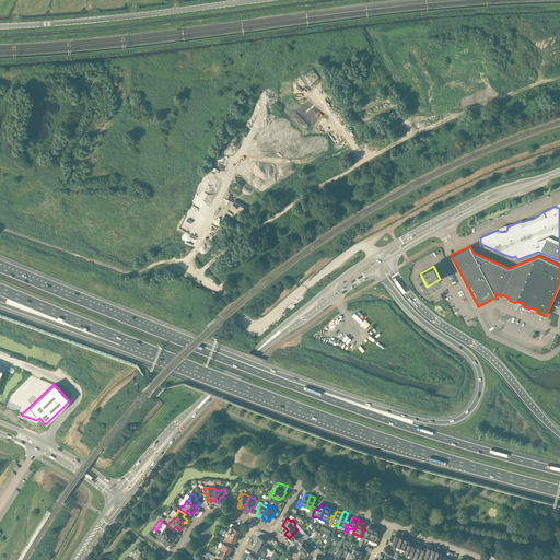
[(229,532),(237,536),(238,534),(241,534),(240,532),(238,531),(240,528),(241,528),(242,528),(233,524),(232,527),(231,526),(229,532)]
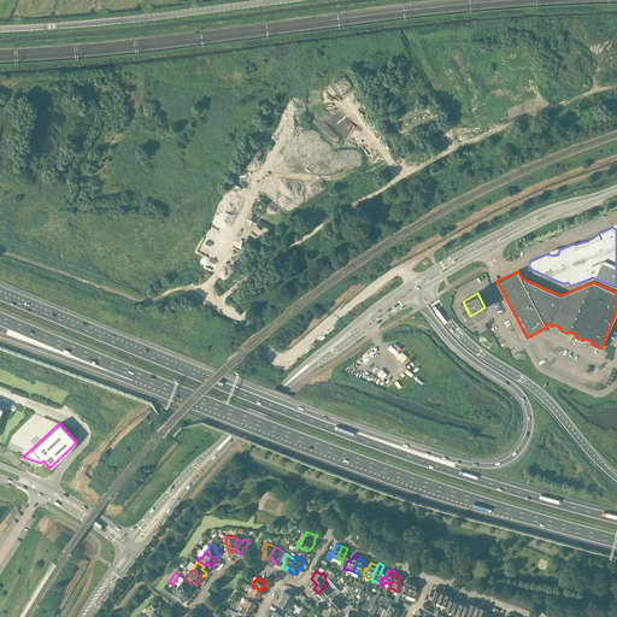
[(177,588),(187,595),(189,593),(191,594),(193,592),(189,589),(192,586),(183,580),(177,588)]
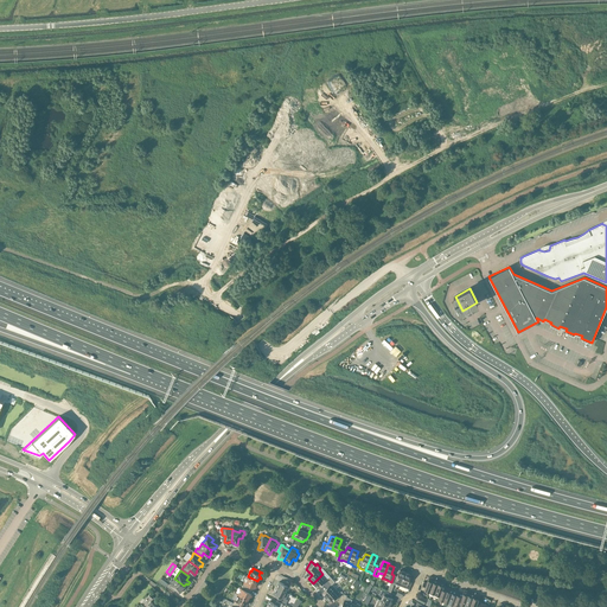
[(393,579),(391,582),(395,583),(401,586),(406,572),(400,570),(397,576),(394,575),(393,579)]
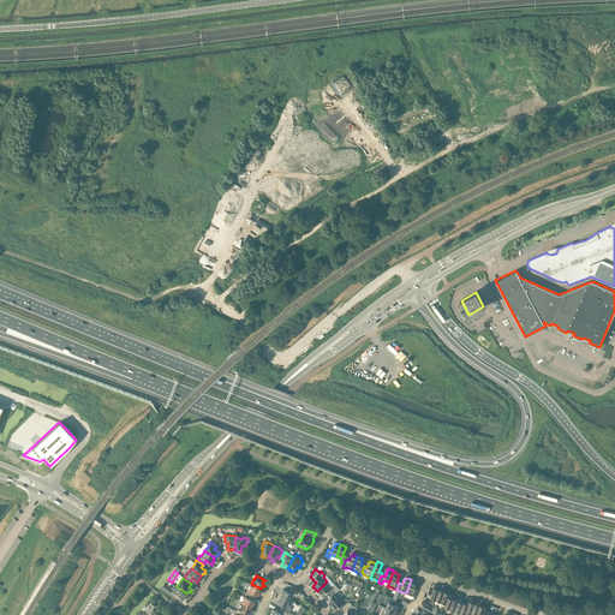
[(411,579),(406,593),(411,596),(415,597),(417,590),(415,589),(417,581),(411,579)]
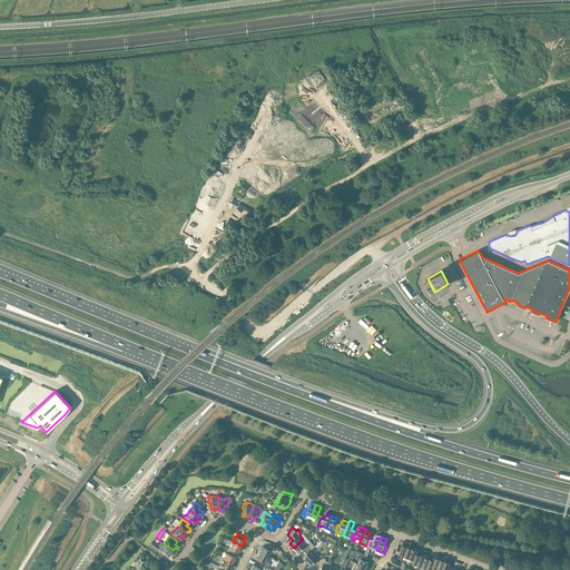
[(303,539),(294,548),(297,552),(298,551),(303,548),(305,550),(312,543),(310,541),(307,543),(303,539)]
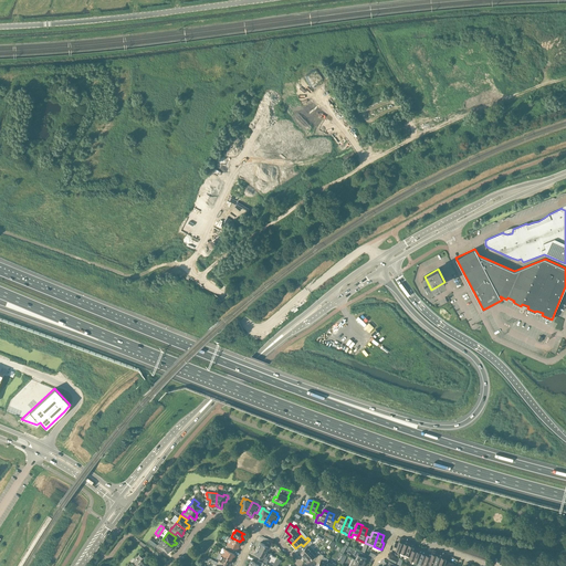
[(239,545),(240,542),(231,537),(228,543),(229,544),(228,546),(236,551),(236,549),(234,549),(236,547),(237,547),(239,547),(239,545)]
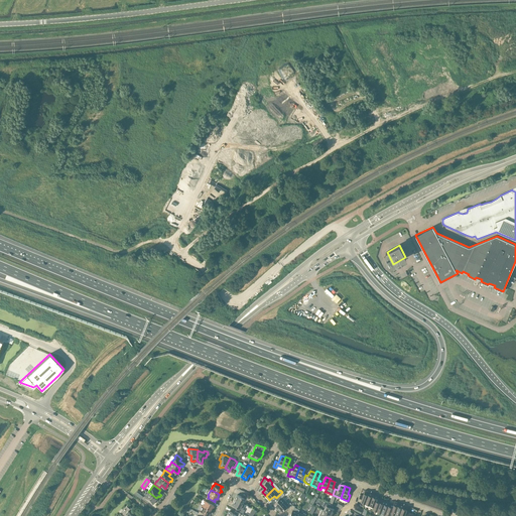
[(365,503),(370,492),(365,490),(363,495),(360,494),(358,500),(365,503)]
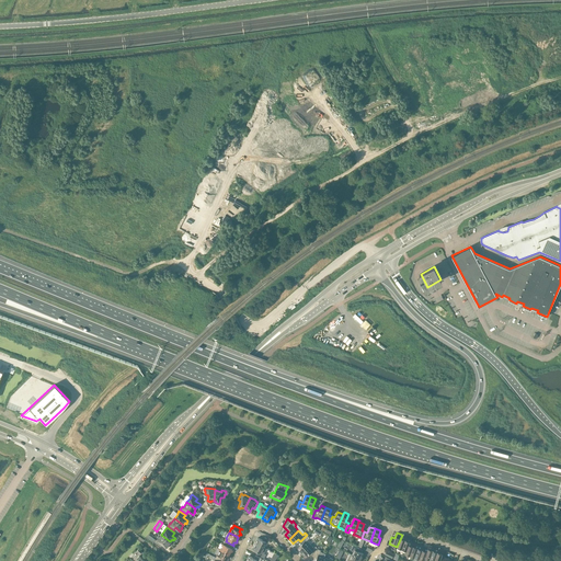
[(169,545),(170,541),(161,535),(158,540),(157,539),(155,542),(161,547),(162,544),(168,548),(170,545),(169,545)]
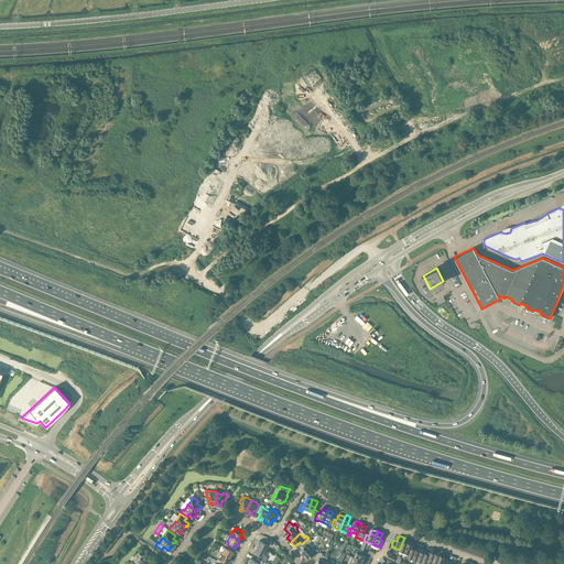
[(299,551),(303,555),(313,546),(308,543),(311,541),(308,538),(302,544),(303,546),(299,551)]
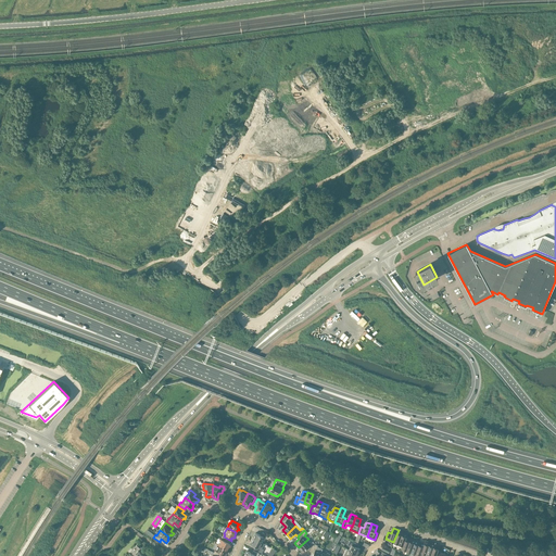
[(399,530),(393,542),(399,543),(403,531),(399,530)]
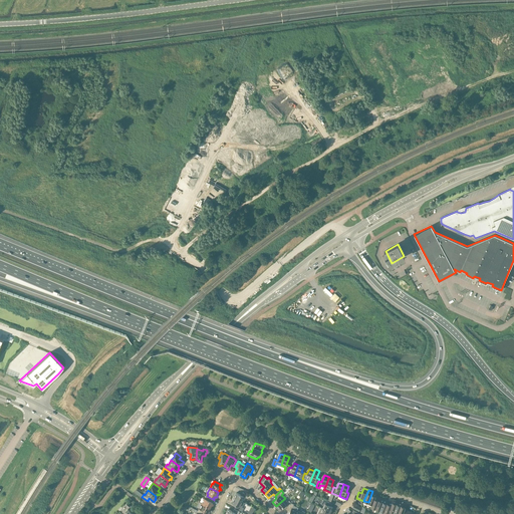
[(372,491),(368,502),(372,504),(375,496),(376,493),(372,491)]
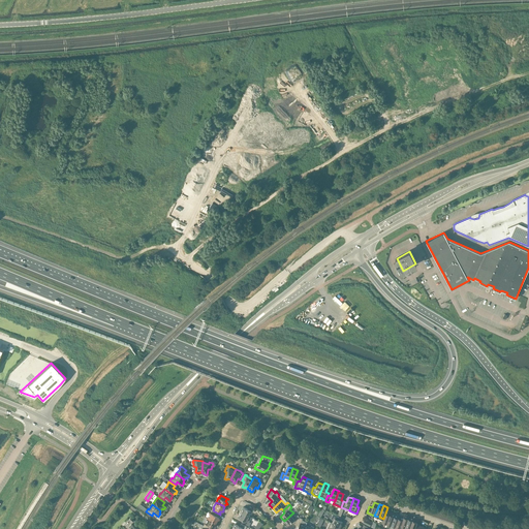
[(243,506),(241,511),(250,517),(252,511),(254,512),(255,509),(250,506),(248,509),(243,506)]
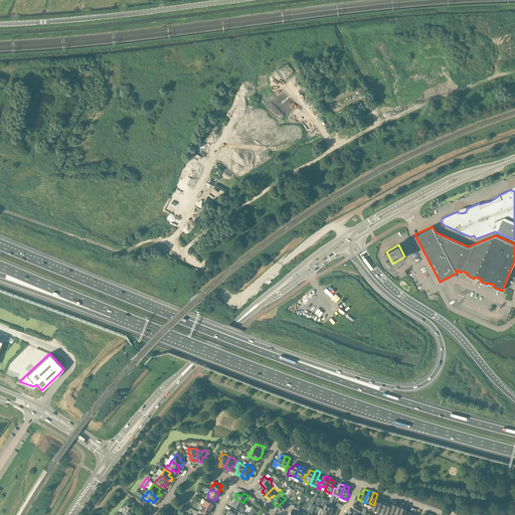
[(214,501),(207,497),(205,500),(204,499),(202,504),(210,508),(211,506),(213,506),(213,504),(212,503),(213,501),(214,501)]
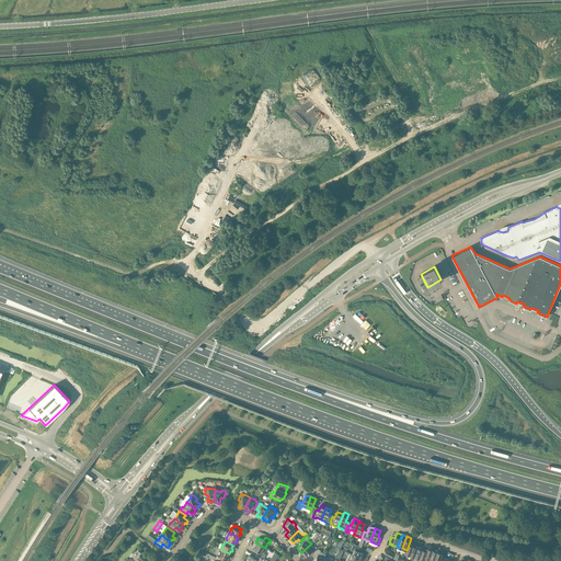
[(410,554),(414,542),(410,541),(407,550),(405,553),(410,554)]
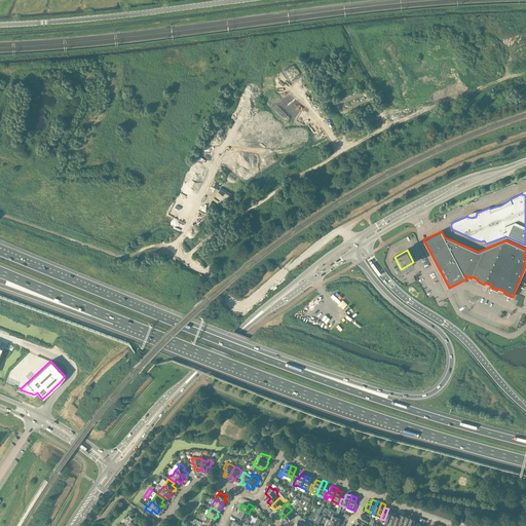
[(239,509),(236,514),(241,517),(240,519),(248,523),(250,520),(248,519),(250,515),(249,514),(239,509)]
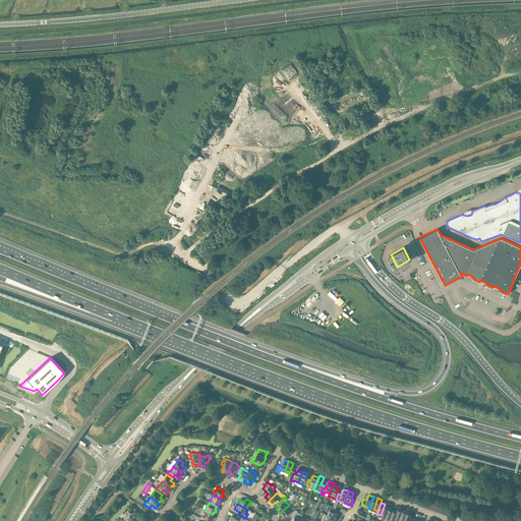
[(385,504),(381,515),(385,517),(389,506),(385,504)]
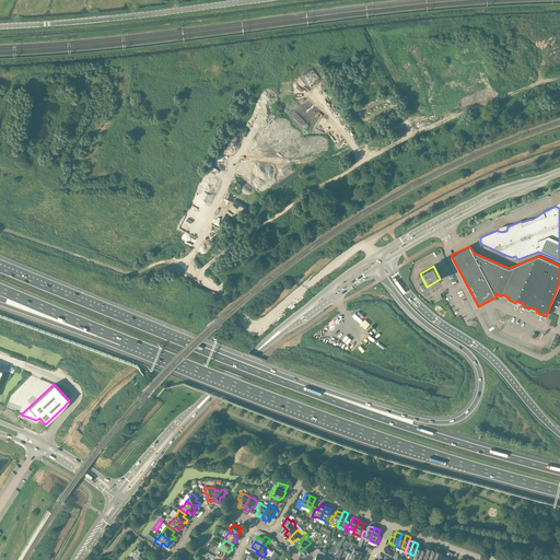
[(311,543),(301,551),(304,556),(310,551),(312,555),(317,548),(316,546),(314,548),(311,543)]
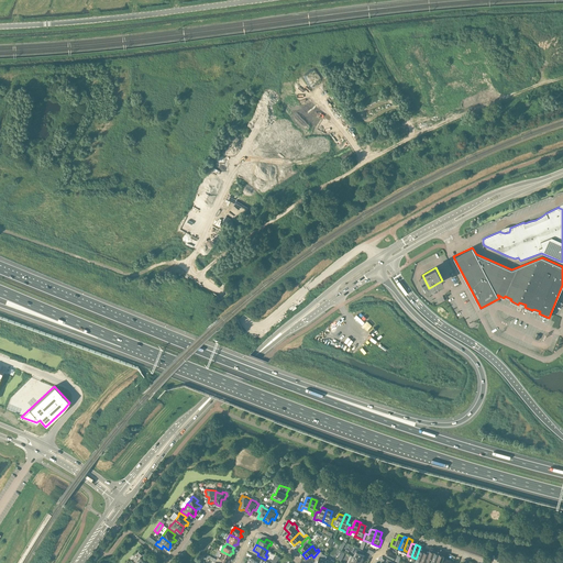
[(354,553),(353,556),(363,561),(365,556),(360,553),(361,550),(354,547),(352,552),(354,553)]
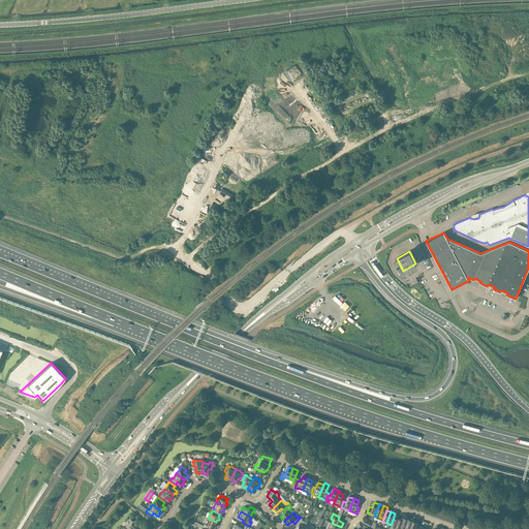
[(395,514),(391,525),(395,527),(400,515),(395,514)]
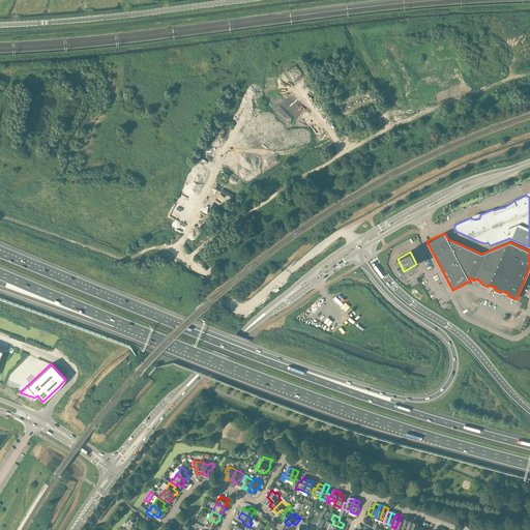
[(402,526),(406,528),(410,517),(406,514),(405,518),(402,526)]
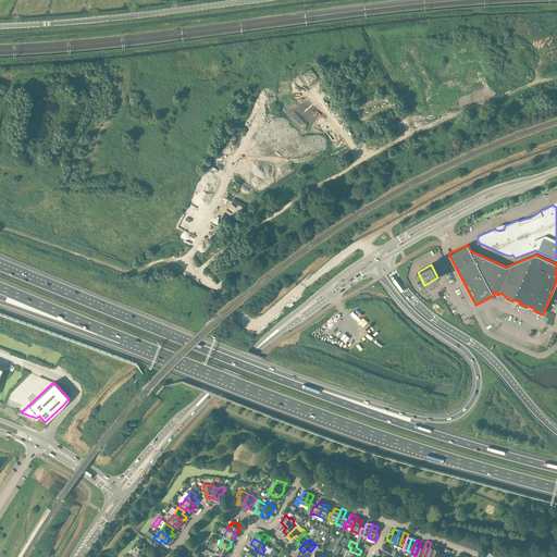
[(425,544),(421,542),(416,555),(421,556),(422,553),(425,544)]
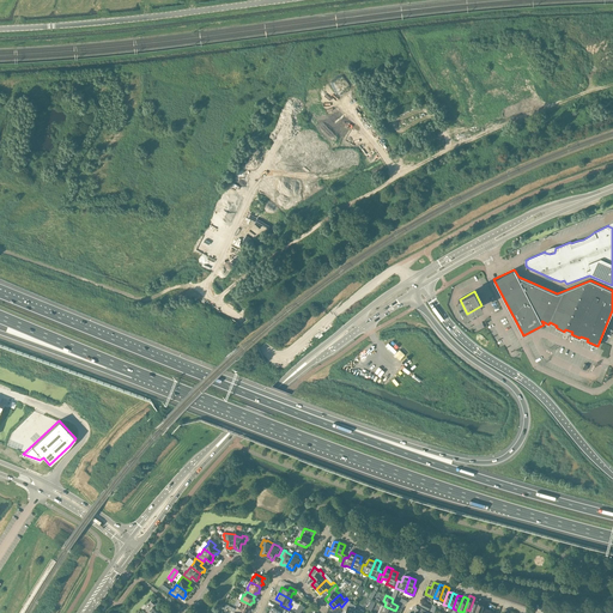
[(474,598),(469,611),(474,612),(479,599),(474,598)]
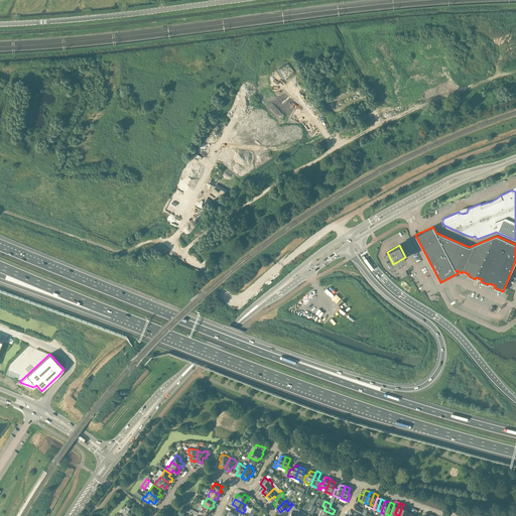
[(200,504),(198,509),(200,510),(201,511),(200,513),(205,515),(206,515),(208,514),(209,514),(211,514),(210,512),(211,509),(203,505),(200,504)]
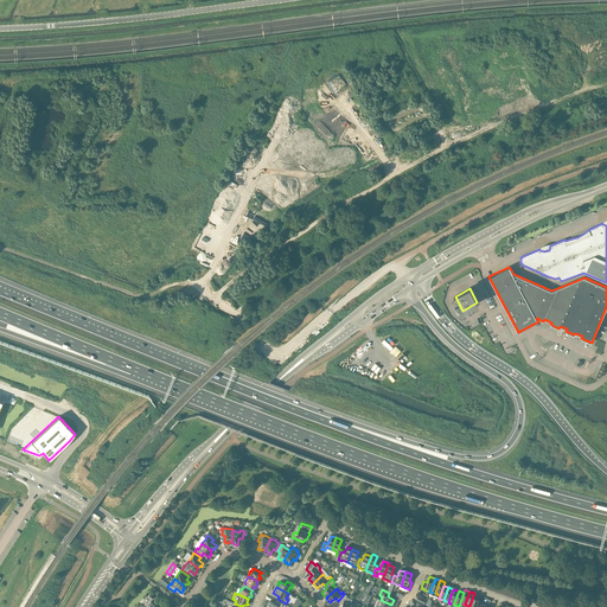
[(474,593),(470,606),(471,606),(479,606),(481,602),(478,601),(480,595),(474,593)]
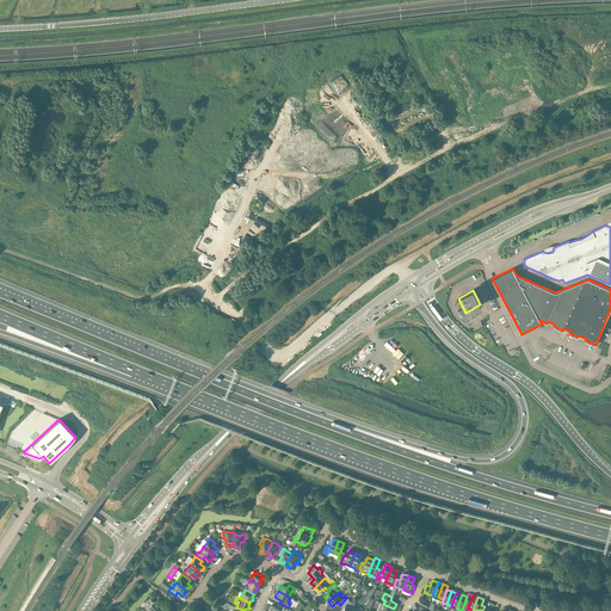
[(346,598),(340,605),(345,608),(343,610),(350,610),(353,606),(355,603),(350,600),(350,599),(346,598)]
